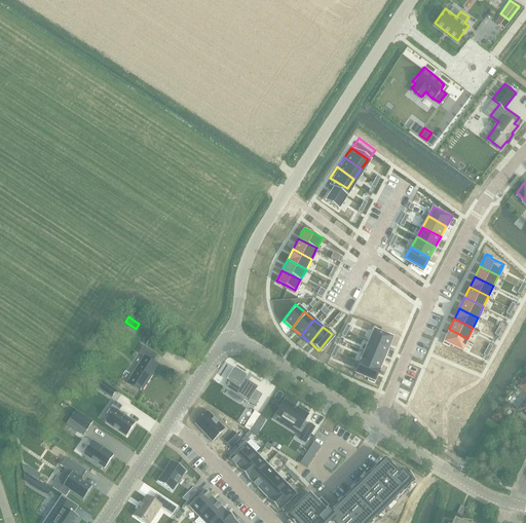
[(374,328),(369,340),(387,347),(392,336),(374,328)]
